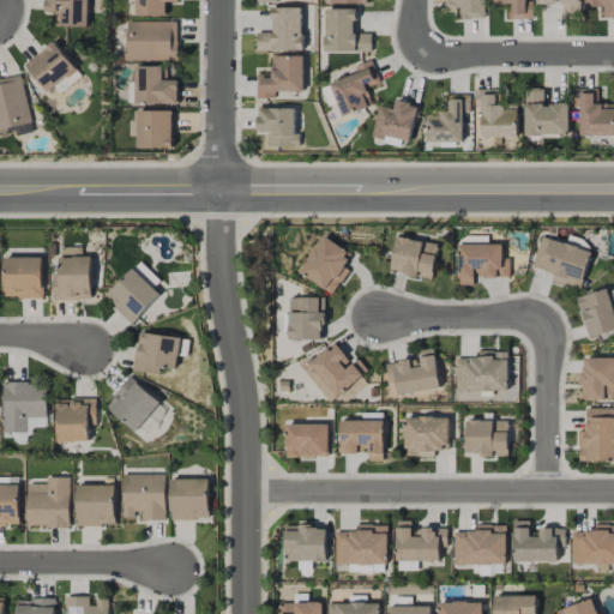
[(88,0),(44,0),(44,12),(60,12),(60,25),(88,26),(88,0)]
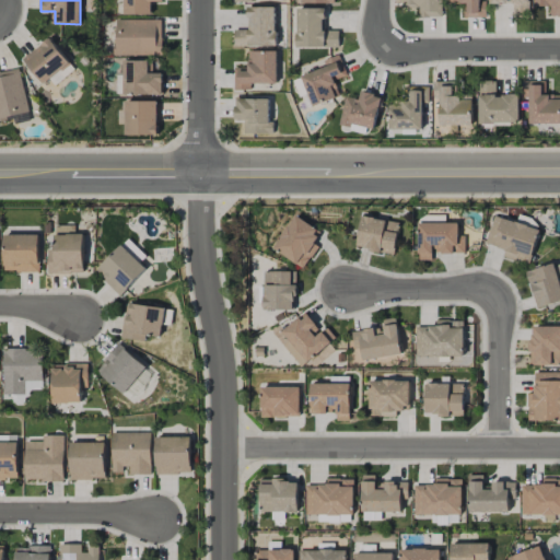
[(163,0),(124,0),(125,15),(151,14),(151,1),(163,1),(163,0)]
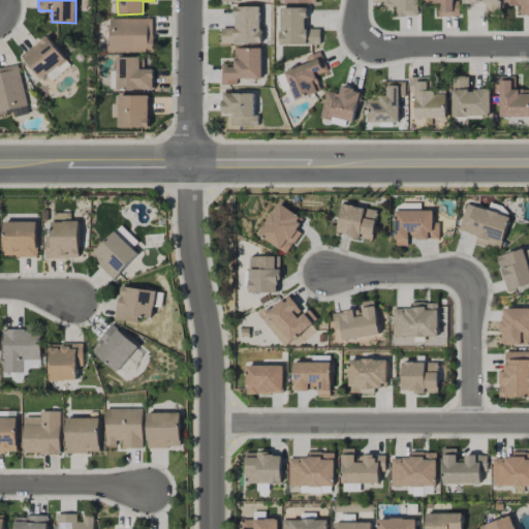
[(417,17),(417,0),(414,0),(413,0),(380,0),(380,6),(397,7),(397,16),(417,17)]
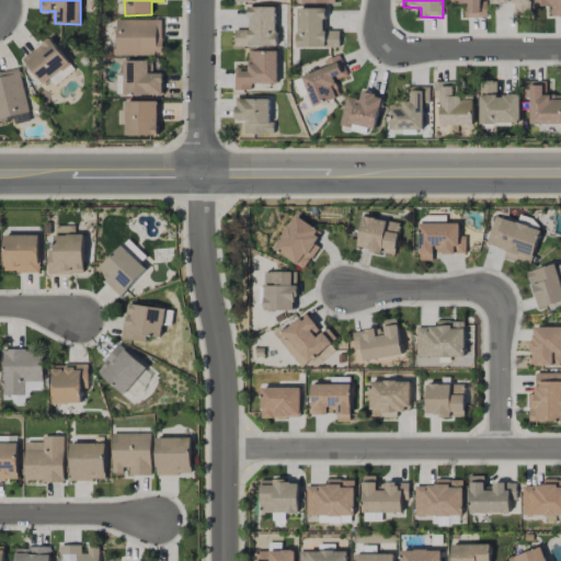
[(480,0),(447,0),(448,2),(466,2),(467,18),(488,18),(487,0),(481,0),(480,0)]
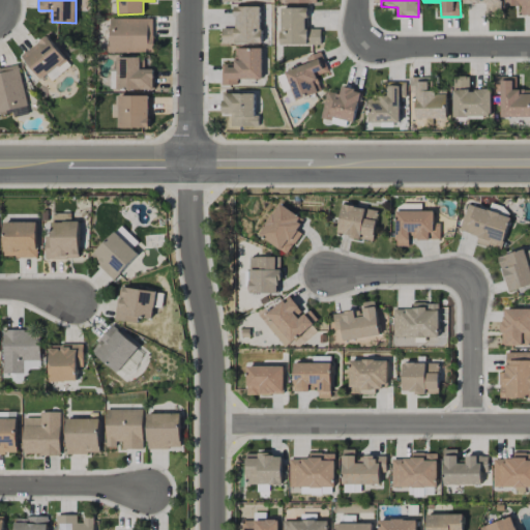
[(500,0),(463,0),(464,3),(486,4),(486,13),(500,15),(500,0)]
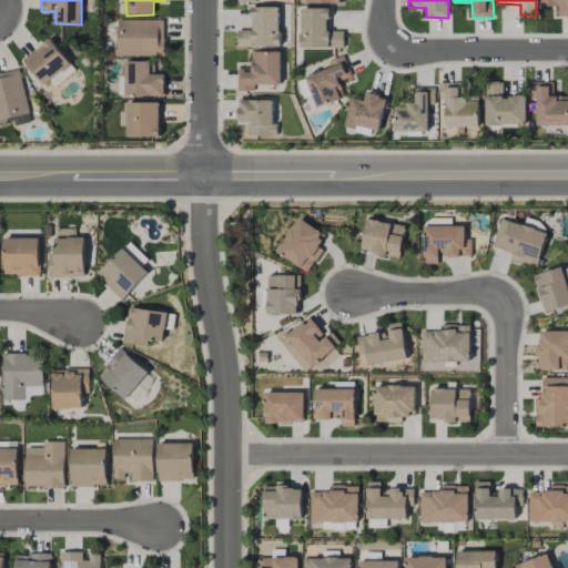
[(567,0),(540,0),(541,7),(558,7),(558,17),(567,17),(567,0)]
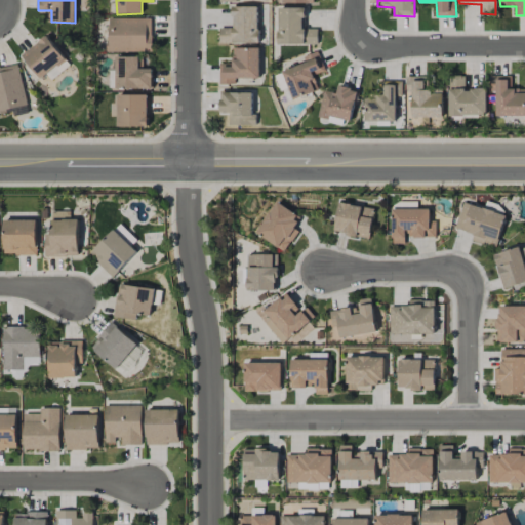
[(257,6),(232,7),(232,28),(218,28),(219,44),(258,43),(257,6)]
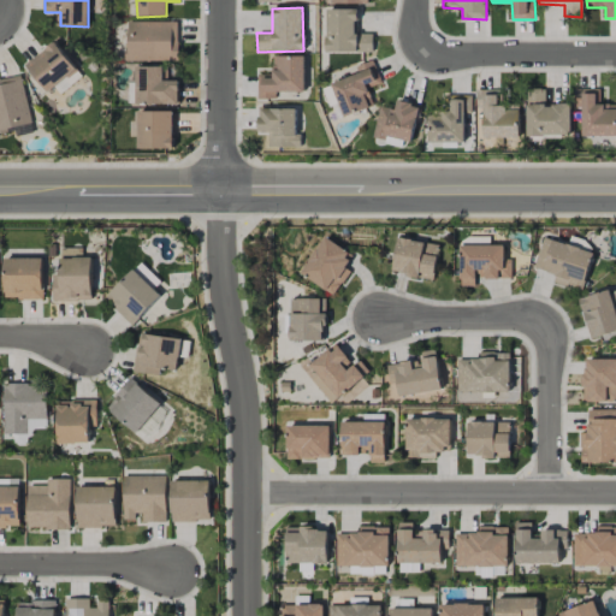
[(356,9),(327,10),(327,53),(373,52),(372,34),(356,34),(356,9)]
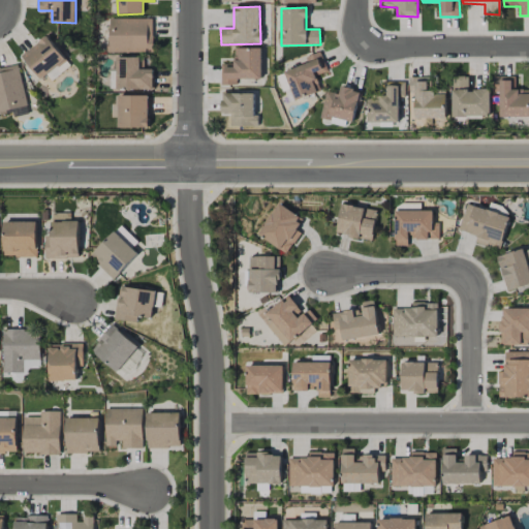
[(110,52),(153,53),(153,19),(110,19),(110,52)]
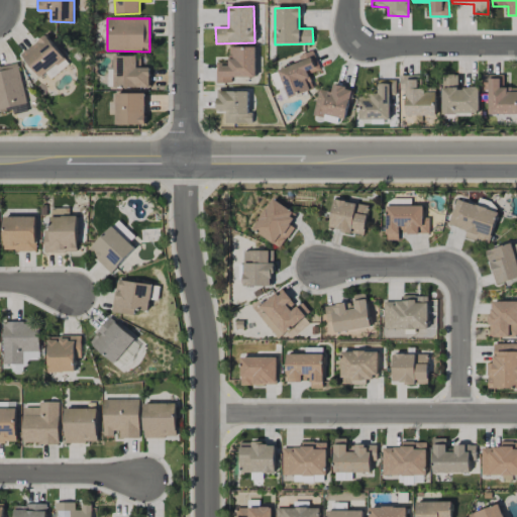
[(40,78),(65,58),(44,35),(21,56),(40,78)]
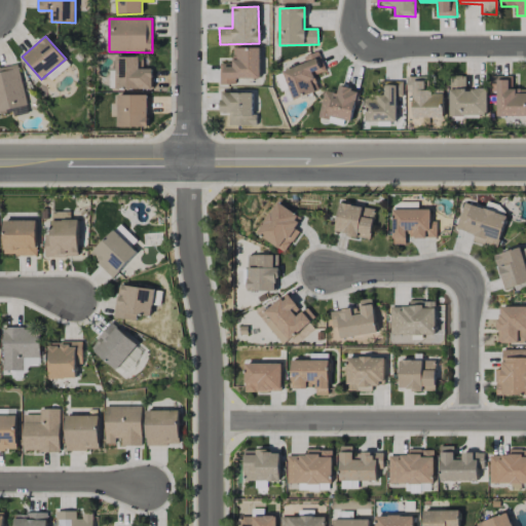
[(220,64),(220,84),(235,84),(235,78),(260,78),(260,48),(232,48),(232,64),(220,64)]
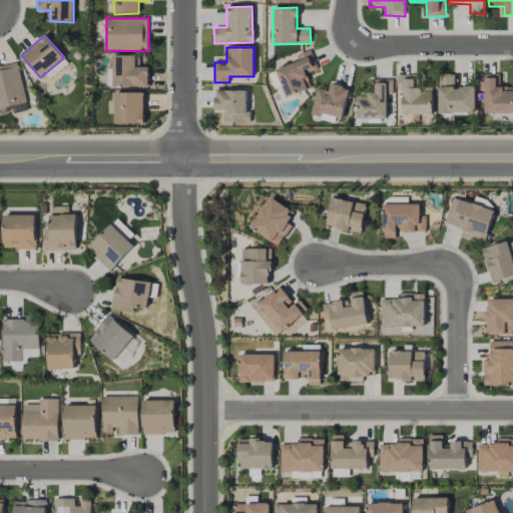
[(307,72),(317,70),(312,51),(296,55),(298,63),(278,68),(285,96),(311,90),(307,72)]
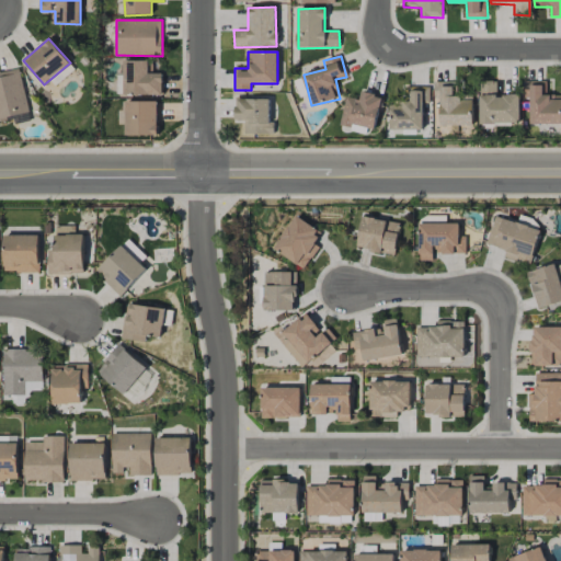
[(163,94),(162,73),(149,73),(148,60),(124,60),(124,94),(163,94)]
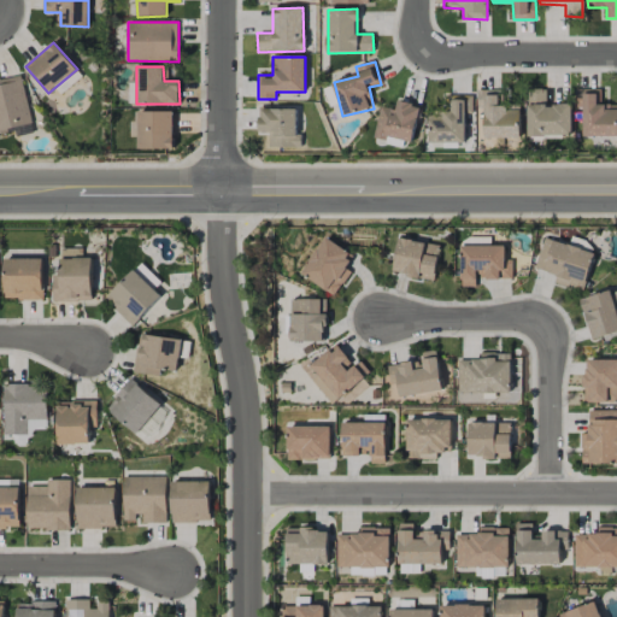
[(0,131),(31,125),(21,75),(0,78),(0,131)]
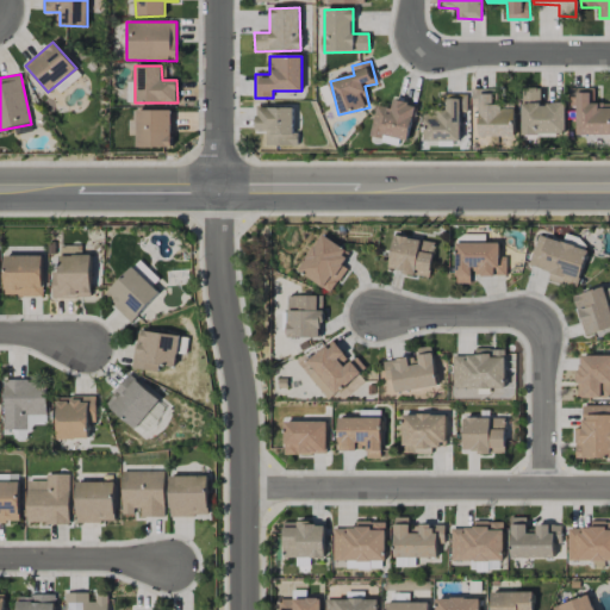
[(565,104),(540,103),(540,88),(522,88),(521,134),(565,135),(565,104)]
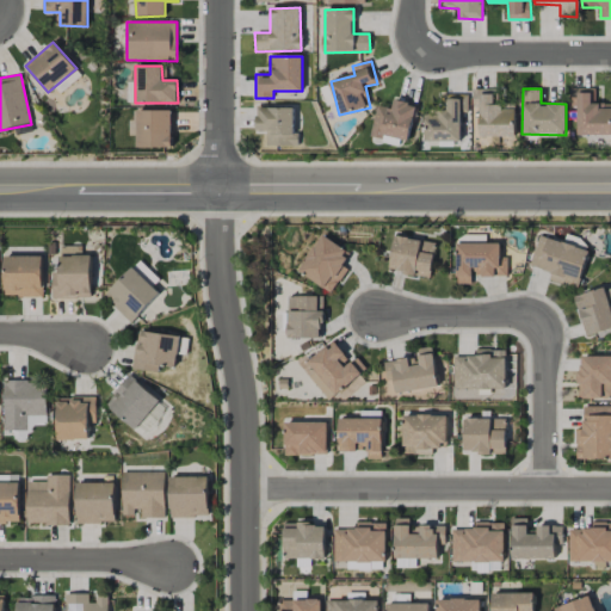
[(610,135),(610,104),(592,105),(592,88),(578,88),(578,135),(610,135)]
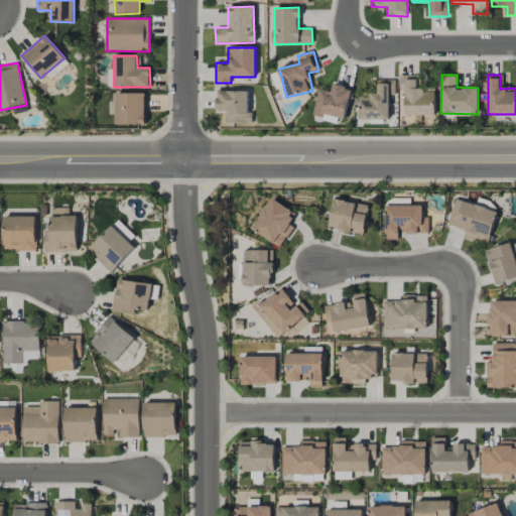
[(405,115),(435,115),(434,90),(417,90),(417,76),(398,76),(399,94),(404,94),(405,115)]
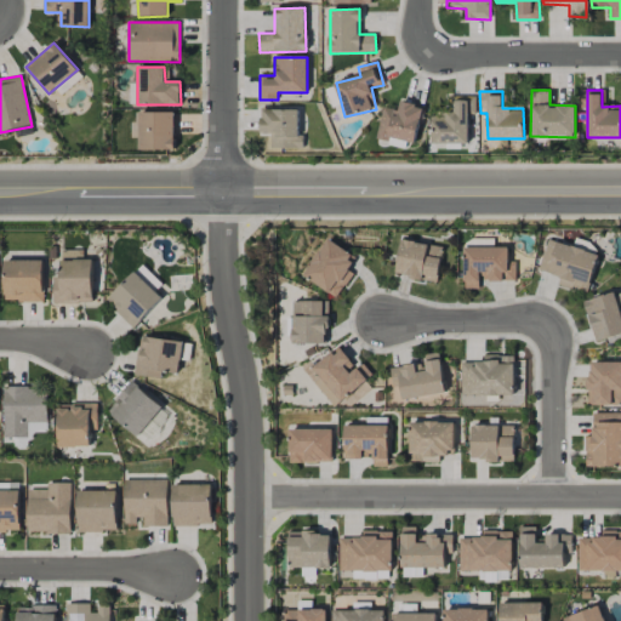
[(469,97),(456,97),(455,115),(432,114),(431,143),(468,143),(469,97)]
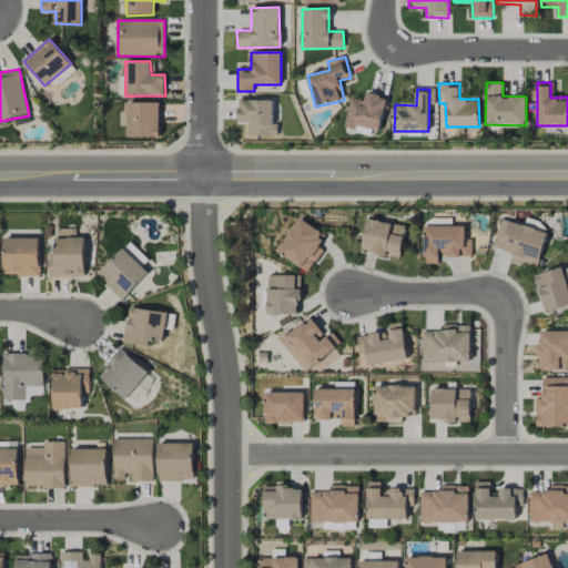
[(364,101),(351,98),(344,127),(356,130),(357,125),(379,131),(387,98),(366,93),(364,101)]
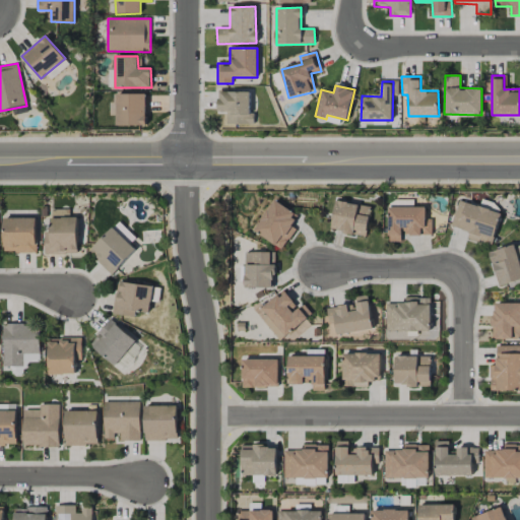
[(250,115),(250,91),(218,91),(218,112),(226,112),(226,124),(254,124),(254,115),(250,115)]
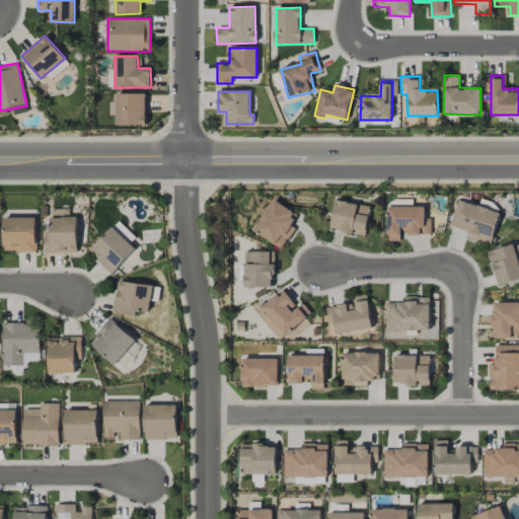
[(146,94),(117,93),(117,126),(146,126),(146,94)]
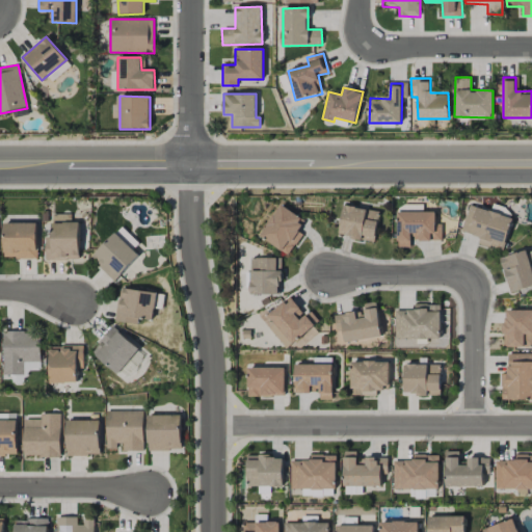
[(513,219),(470,204),(460,232),(503,246),(513,219)]
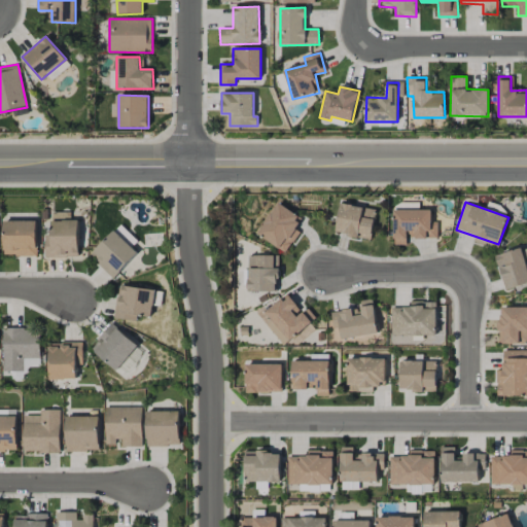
[(286,252),(299,231),(294,227),(301,216),(277,203),(257,236),(286,252)]
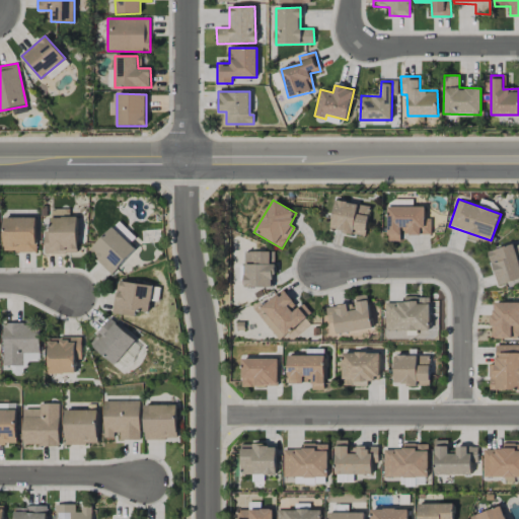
[(366,235),(370,206),(335,201),(329,230),(366,235)]
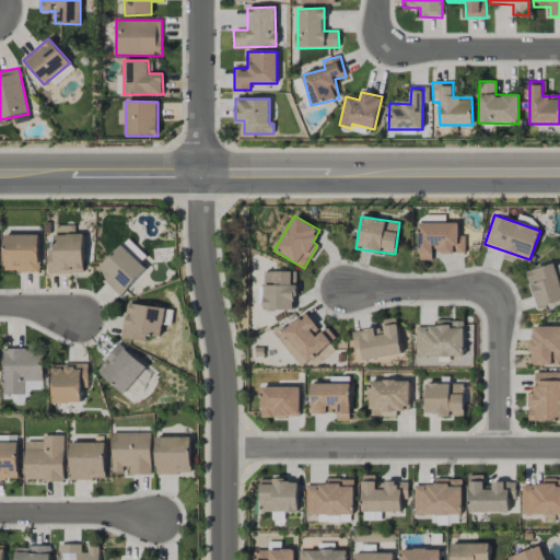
[(465,253),(465,235),(458,235),(458,222),(418,223),(419,260),(433,260),(433,254),(465,253)]
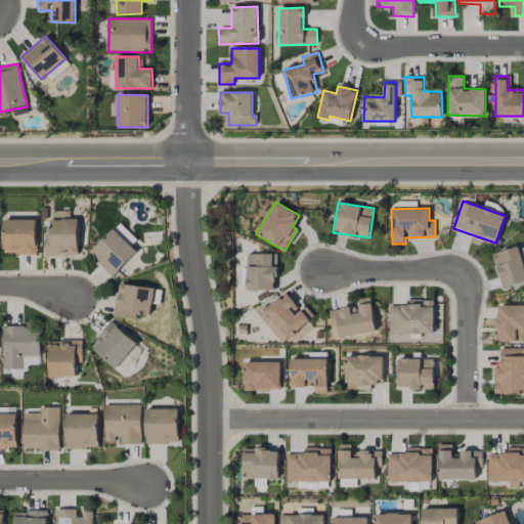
[(78,219),(51,220),(51,234),(45,234),(45,256),(78,256),(78,219)]
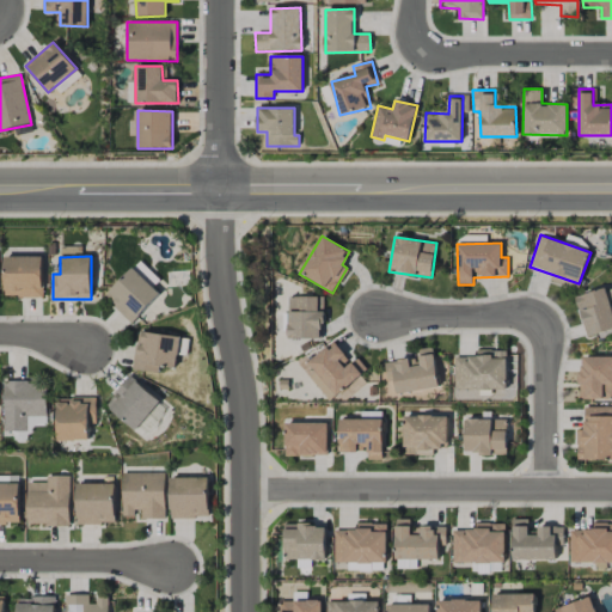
[(4,297),(42,297),(43,257),(4,257),(4,297)]
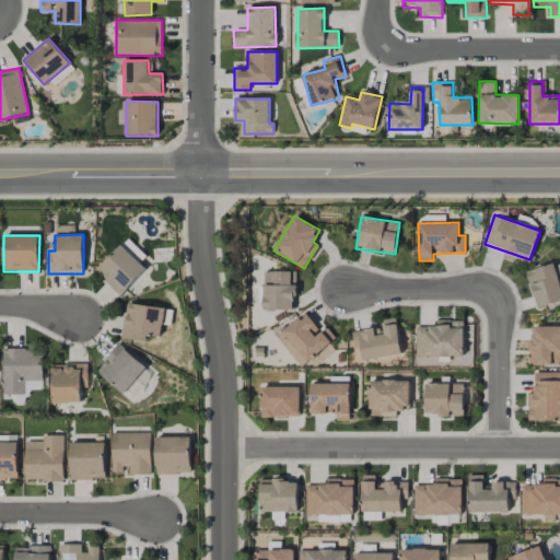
[(140,263),(146,256),(127,238),(121,245),(140,263)]
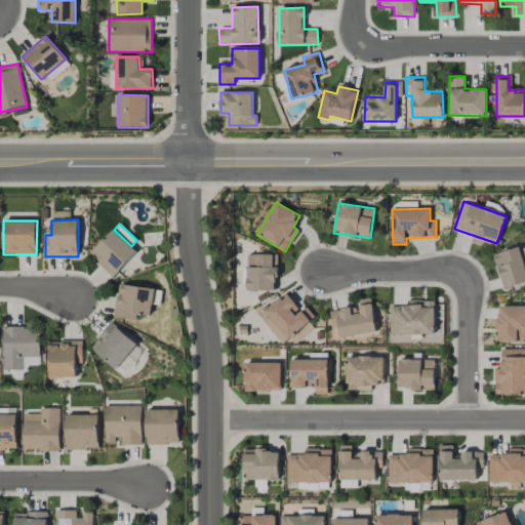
[(89,254),(113,277),(136,252),(113,230),(89,254)]
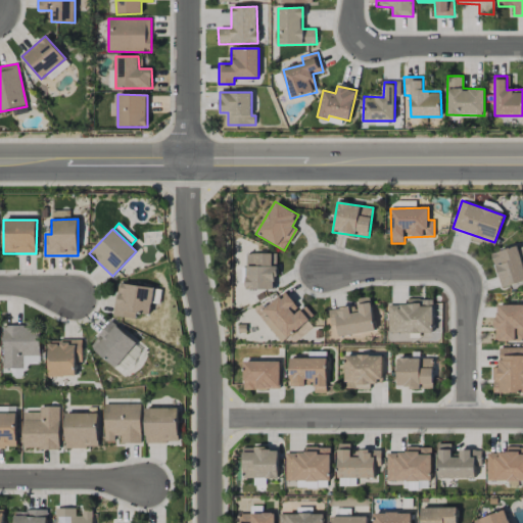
[(492,252),(500,287),(522,282),(522,268),(519,247),(492,252)]
